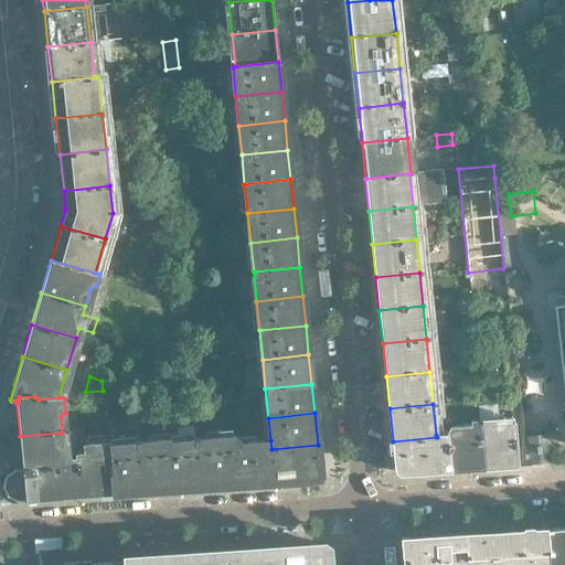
[(515,466),(513,422),(479,424),(482,468),(515,466)]
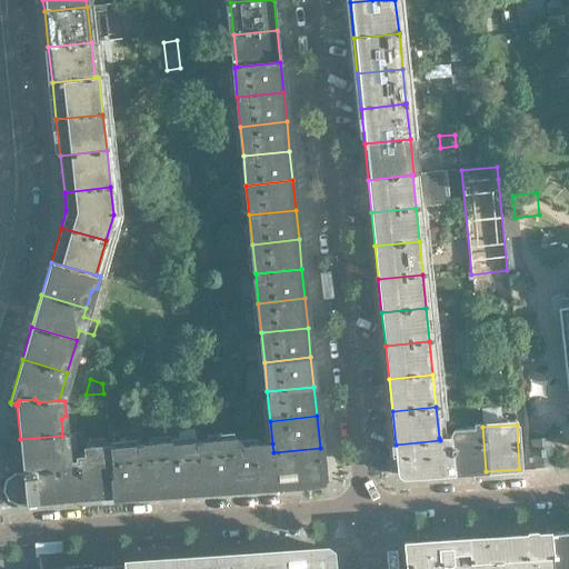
[(486,471),(482,427),(452,429),(449,435),(449,437),(452,473),(486,471)]
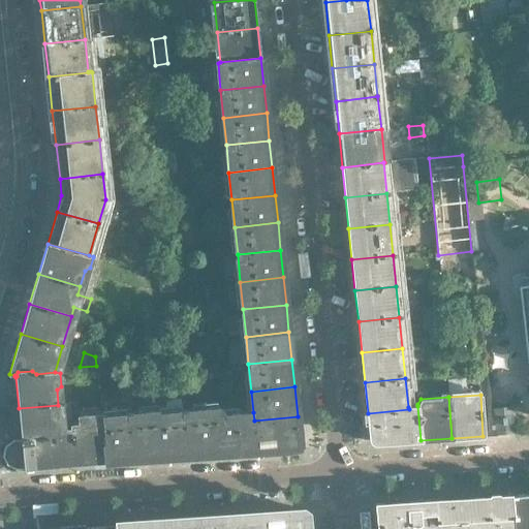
[(74,465),(71,423),(72,423),(71,421),(59,422),(58,405),(19,408),(22,440),(14,441),(12,441),(10,442),(8,443),(6,444),(5,446),(4,447),(3,449),(2,450),(2,453),(2,455),(2,456),(2,458),(2,459),(2,460),(3,462),(4,463),(5,464),(6,466),(8,467),(11,469),(13,469),(16,469),(17,469),(74,465)]
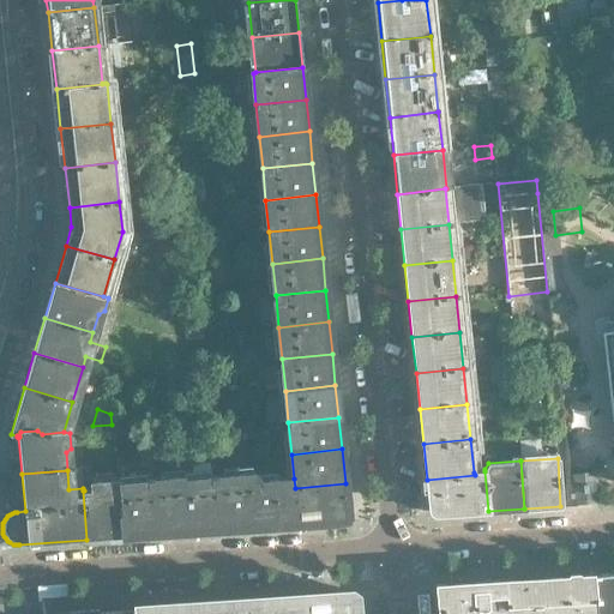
[(485,471),(474,473),(475,475),(427,480),(429,507),(431,506),(431,509),(437,515),(439,513),(439,515),(488,511),(485,471)]
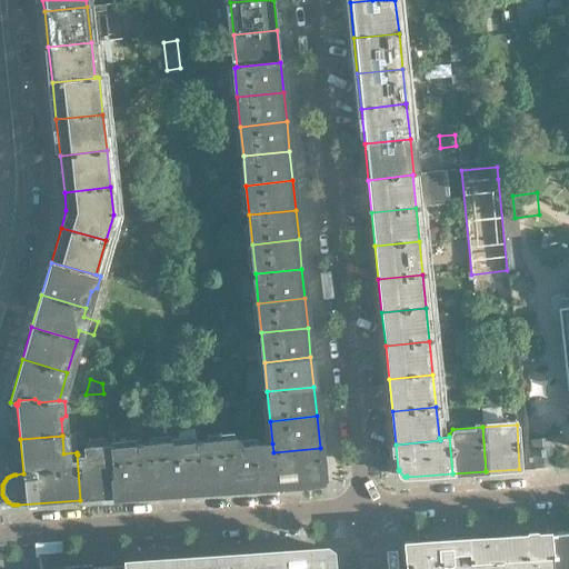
[(551,466),(549,439),(532,440),(535,467),(551,466)]
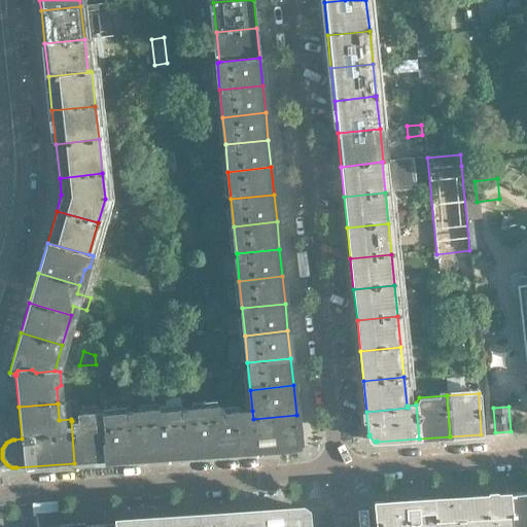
[(106,461),(103,418),(102,413),(97,410),(83,411),(79,415),(79,420),(72,421),(71,421),(74,463),(106,461)]
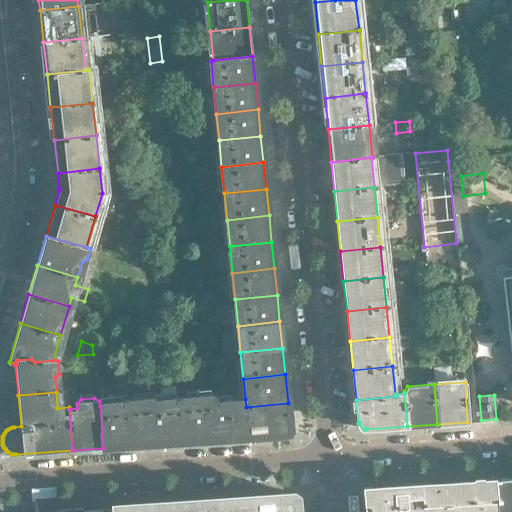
[(244,438),(243,417),(247,416),(246,407),(245,399),(216,401),(216,400),(207,400),(210,440),(244,438)]
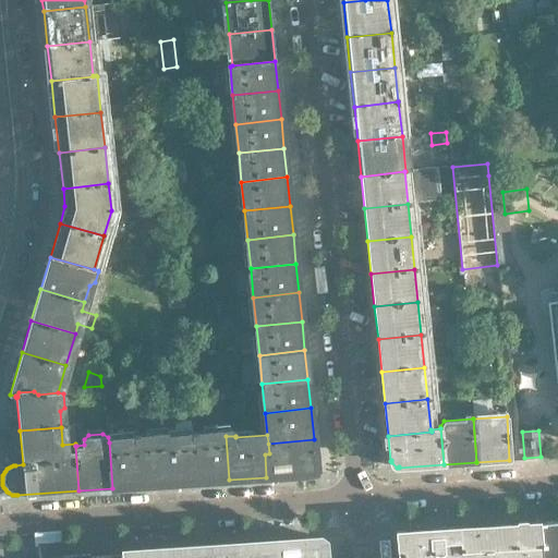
[(229,480),(226,436),(197,438),(199,482),(229,480)]
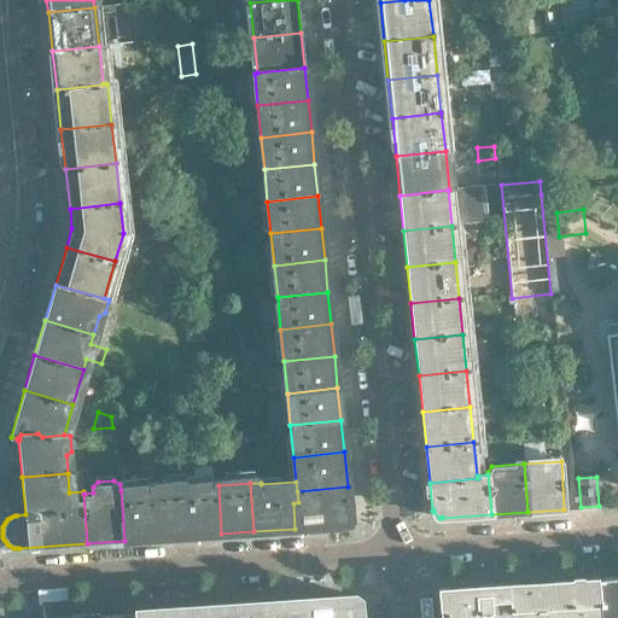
[(190,536),(186,488),(186,485),(153,488),(157,538),(190,536)]
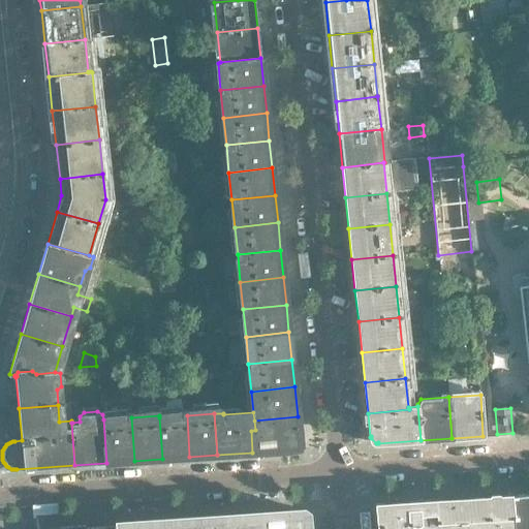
[(187,415),(159,417),(162,459),(189,457),(187,415)]
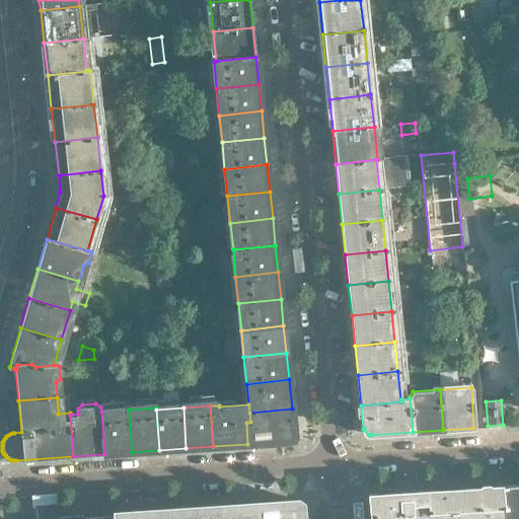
[(295,436),(292,409),(249,413),(250,422),(246,423),(247,444),(291,440),(295,436)]
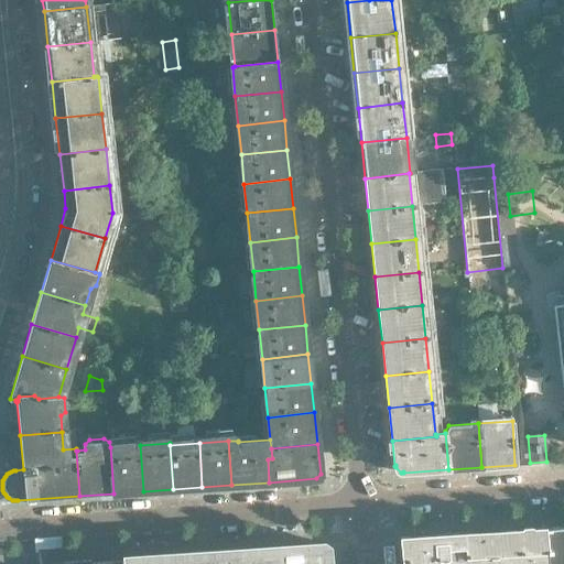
[(143,491),(140,445),(110,447),(114,494),(143,491)]
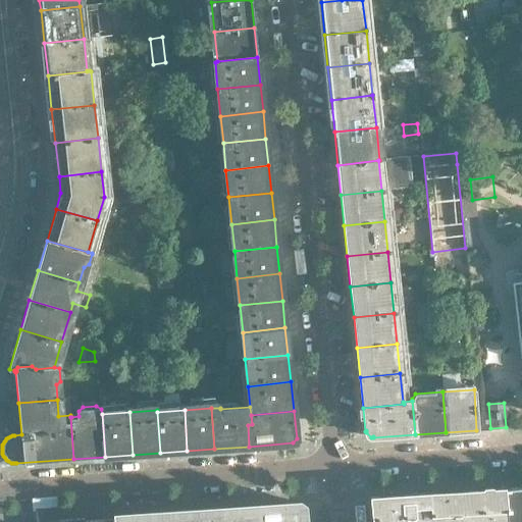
[(521,521),(521,486),(504,489),(506,521),(521,521)]
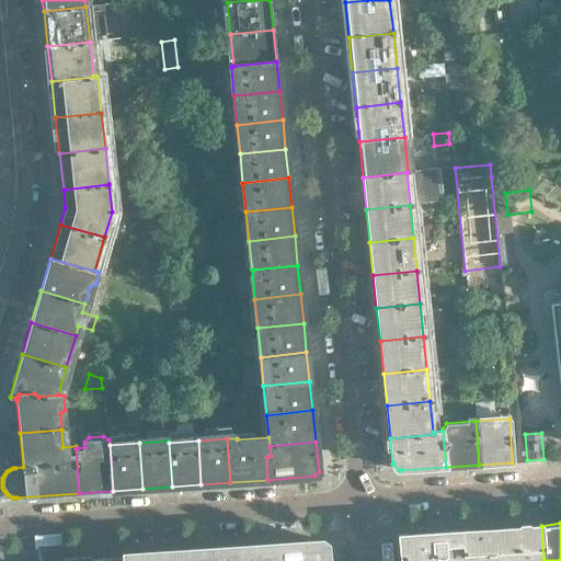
[(544,560),(541,526),(516,527),(518,560),(544,560)]
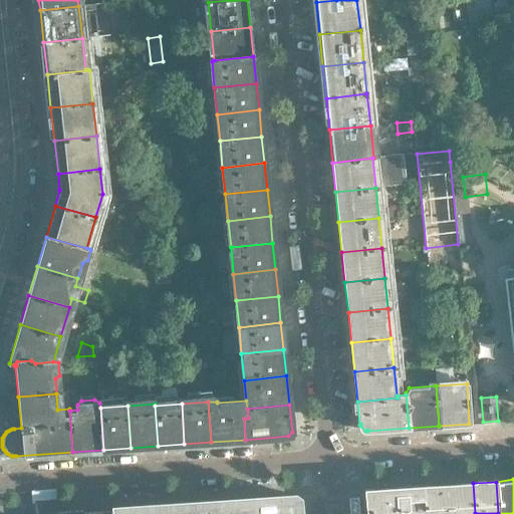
[(475,513),(473,483),(450,485),(451,513),(475,513)]
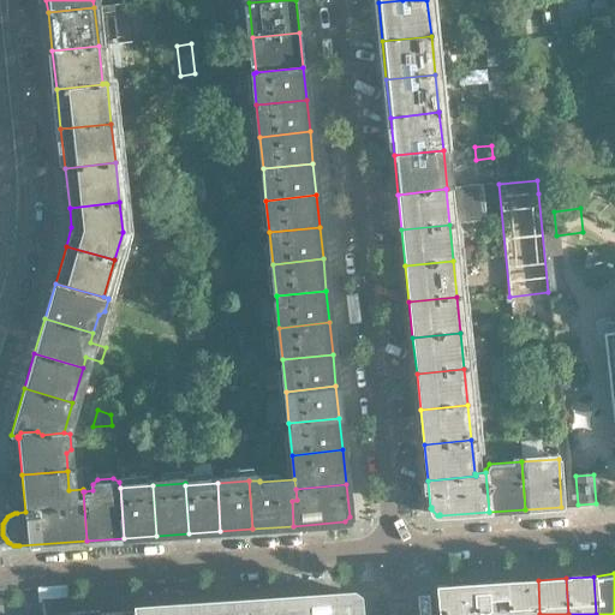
[(539,614),(538,580),(508,583),(511,614),(539,614)]
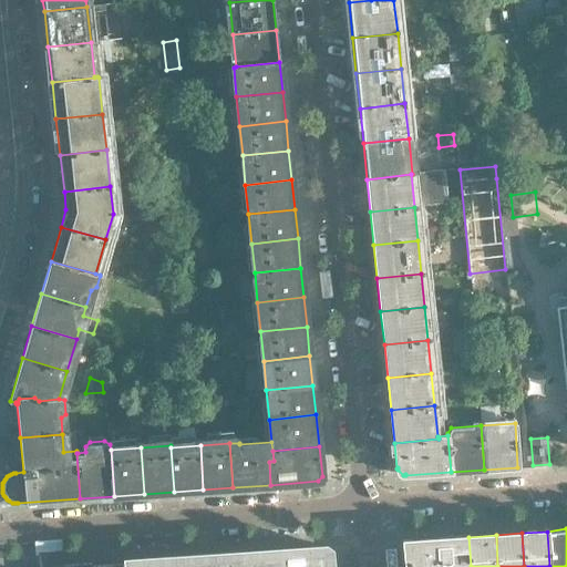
[(471,566),(468,537),(403,542),(405,566),(471,566)]
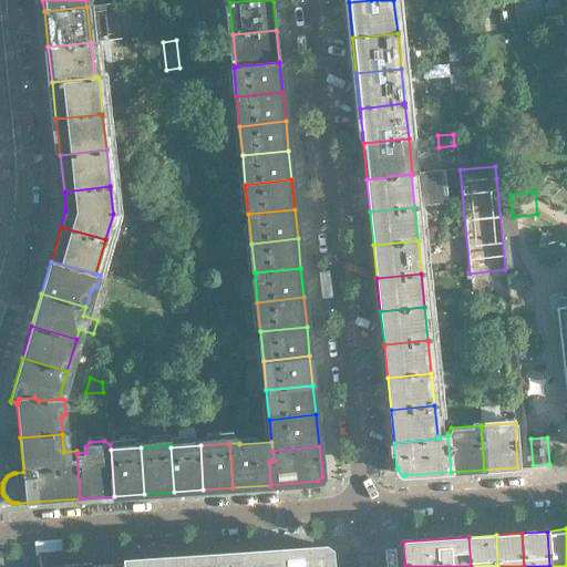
[(330,566),(329,550),(325,547),(278,550),(279,566),(330,566)]
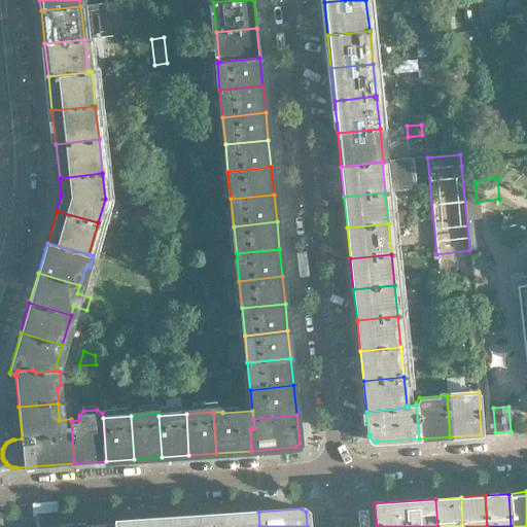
[(259,526),(258,512),(224,514),(225,526),(259,526)]
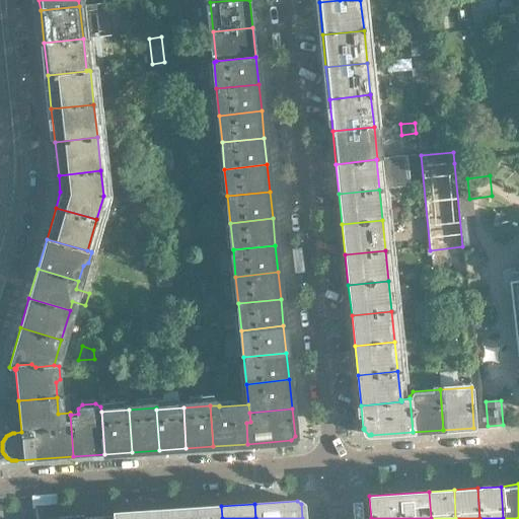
[(222,518),(221,506),(195,508),(196,518),(222,518)]
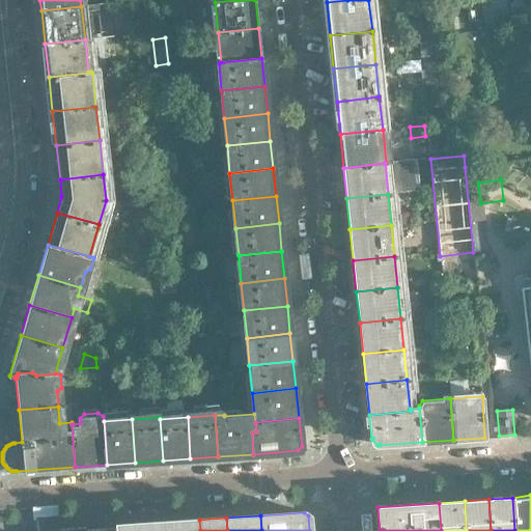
[(200,530),(199,520),(173,521),(173,530),(200,530)]
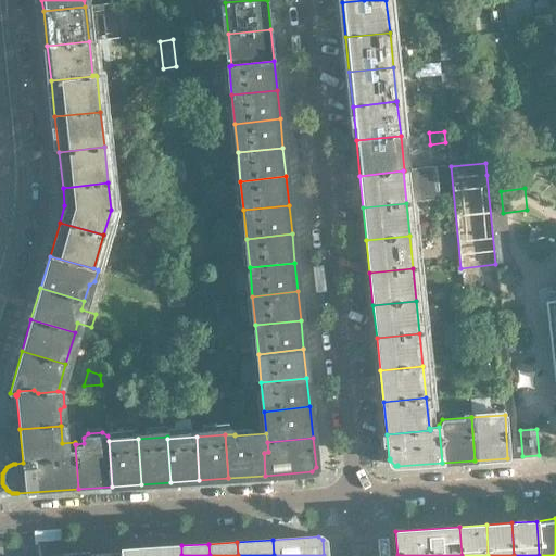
[(181,555),(181,545),(153,547),(153,555),(181,555)]
